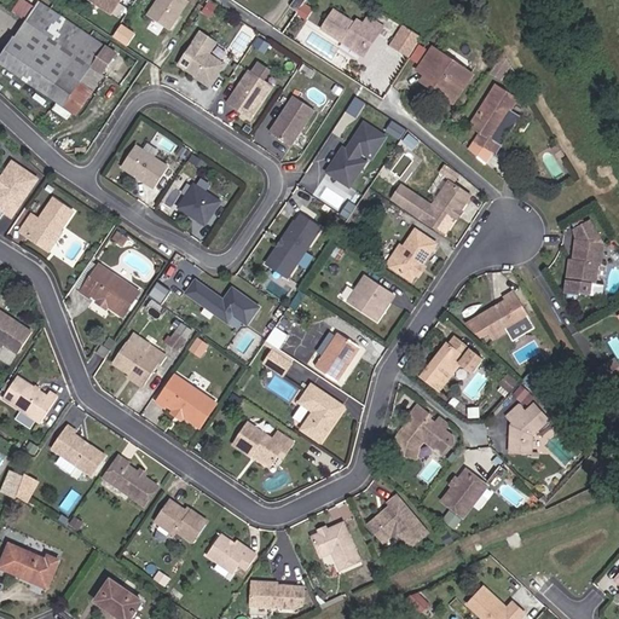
[(27,0),(18,0),(12,10),(24,17),(33,5),(27,0)]
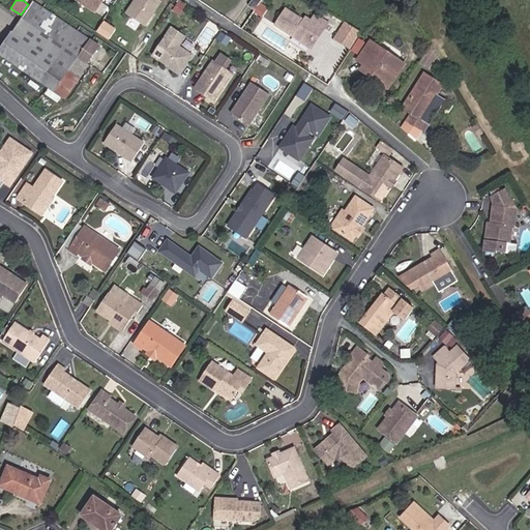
[(140,22),(154,0),(127,0),(121,9),(140,22)]
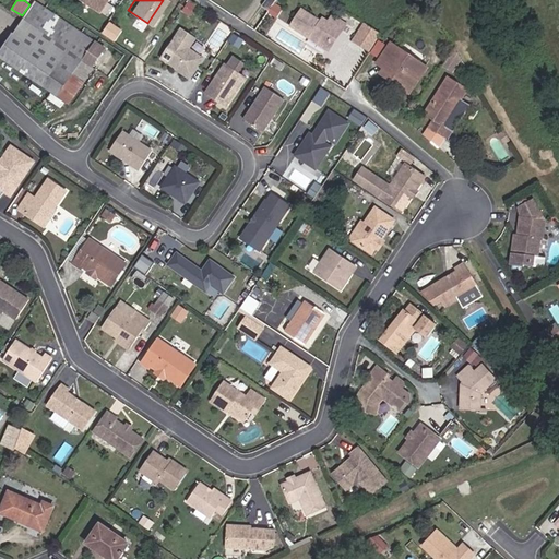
[(265,0),(262,7),(277,15),(283,7),(273,0),(265,0)]
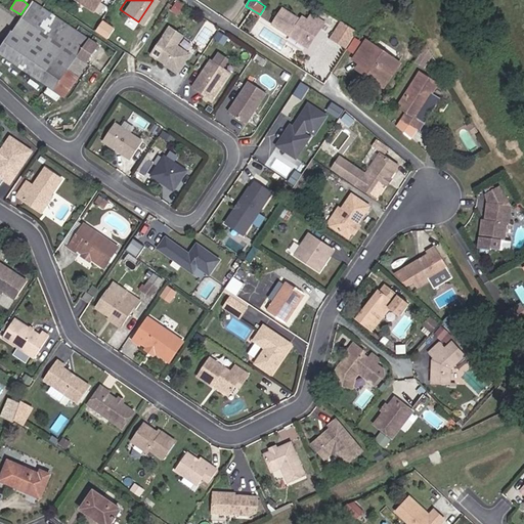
[(0,49),(0,53),(39,79),(74,29),(57,17),(34,1),(0,49)]
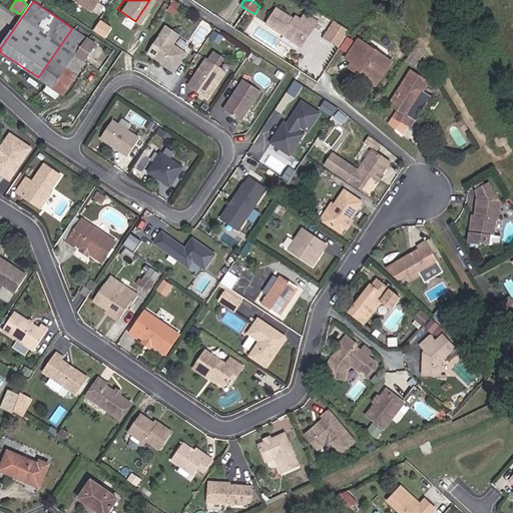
[(293,15),(279,4),(267,20),(284,32),(286,29),(299,39),(309,24),(313,28),(320,19),(307,9),(303,15),(296,10),(293,15)]
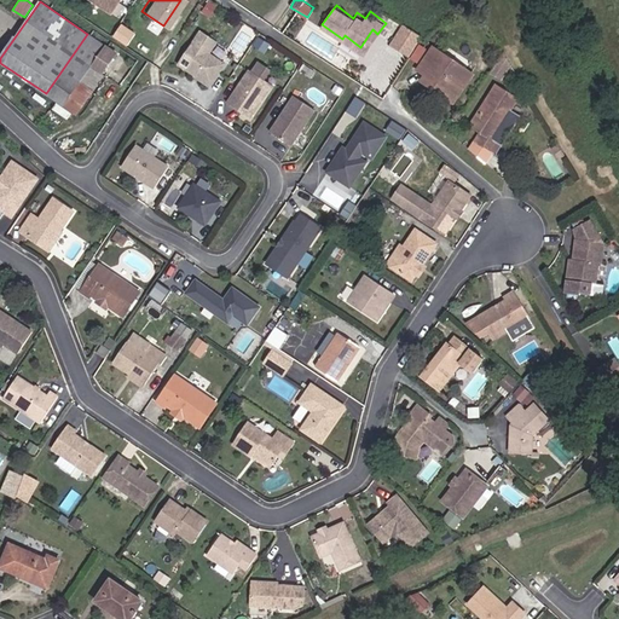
[(122,23),(114,35),(127,45),(137,33),(122,23)]
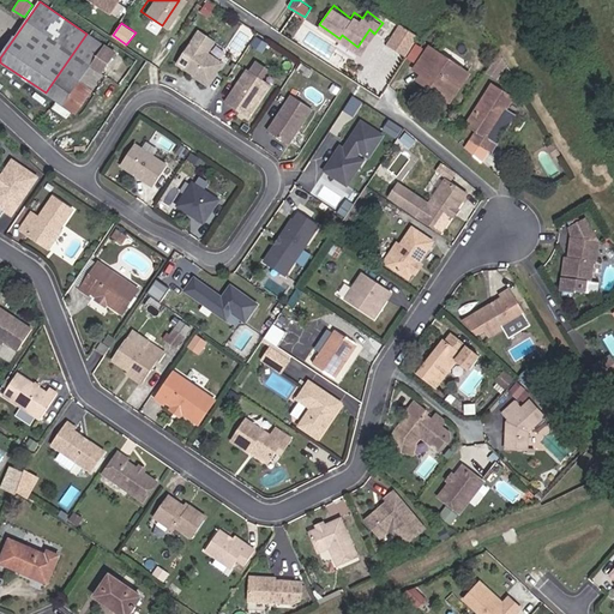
[(404,49),(415,35),(401,25),(390,40),(404,49)]
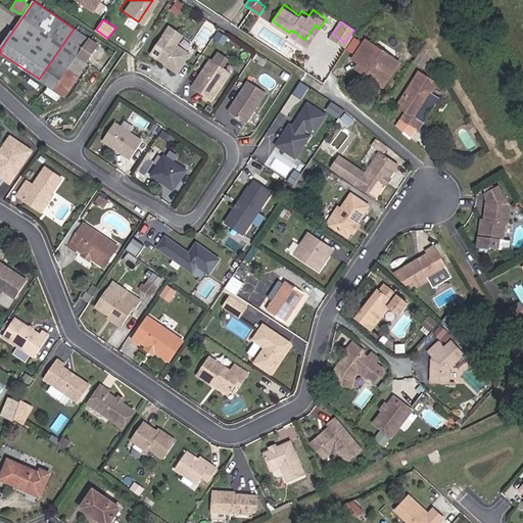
[(172,70),(185,51),(172,43),(178,32),(164,25),(146,52),(172,70)]
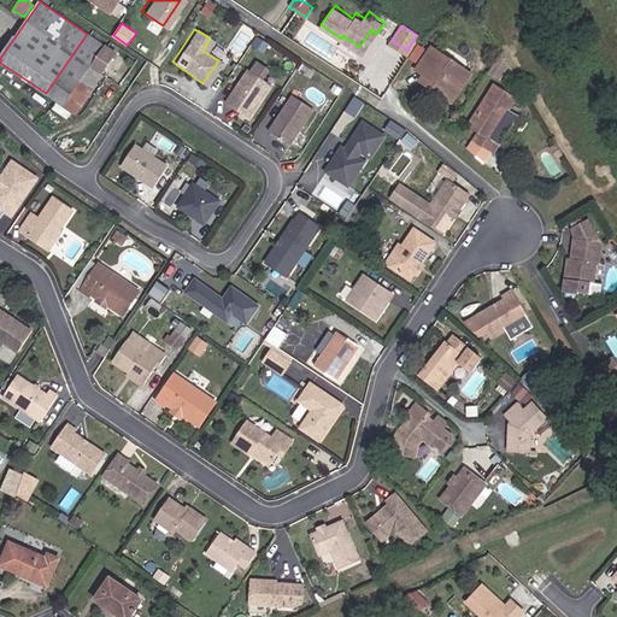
[(344,35),(341,39),(360,53),(376,34),(371,29),(359,47),(344,35)]
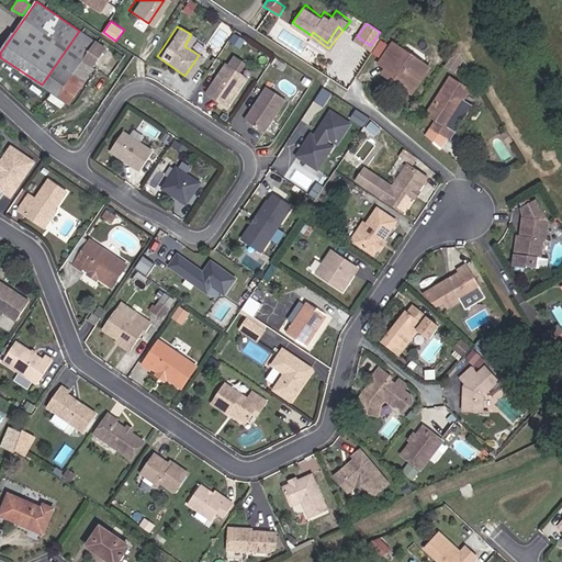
[(79,31),(42,85),(57,96),(81,60),(92,68),(105,48),(79,31)]
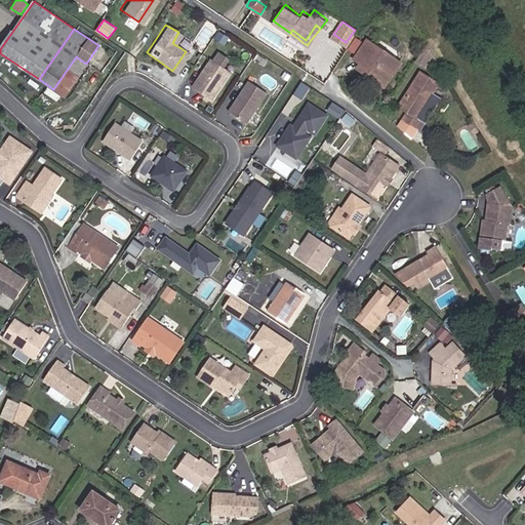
[(283,42),(269,33),(264,41),(279,50),(283,42)]
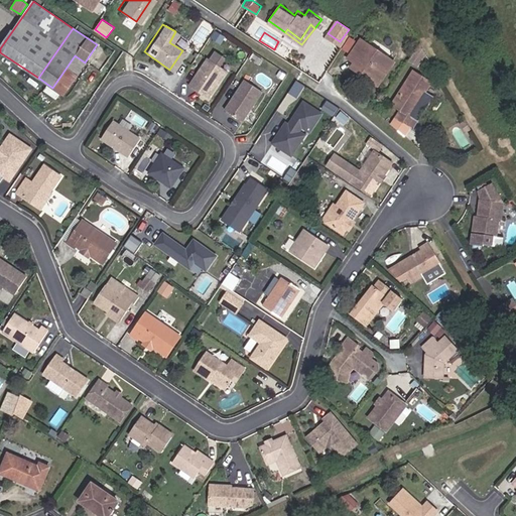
[(378,82),(395,57),(363,33),(347,53),(357,59),(353,66),(378,82)]
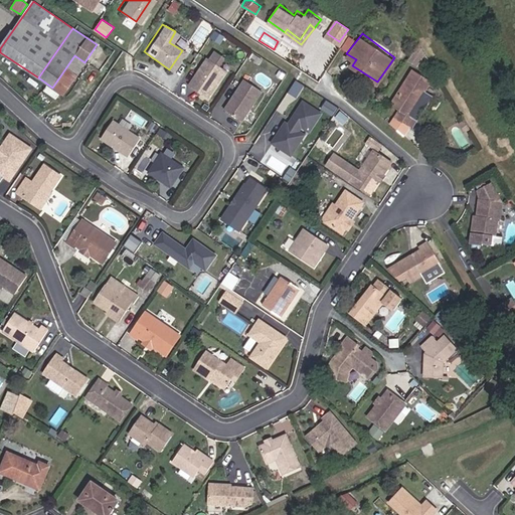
[(348,50),(352,41),(346,38),(341,47),(348,50)]
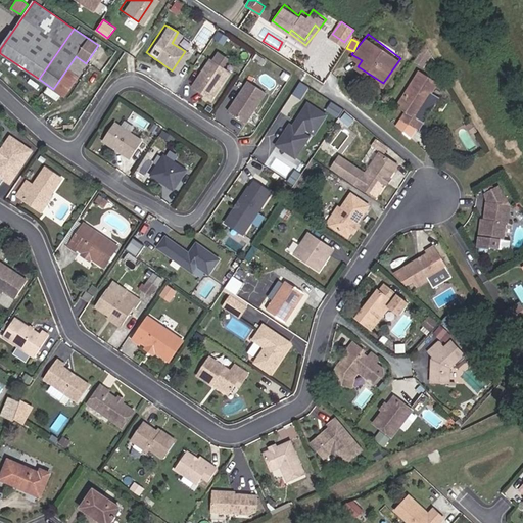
[(205,97),(224,69),(204,57),(186,85),(205,97)]
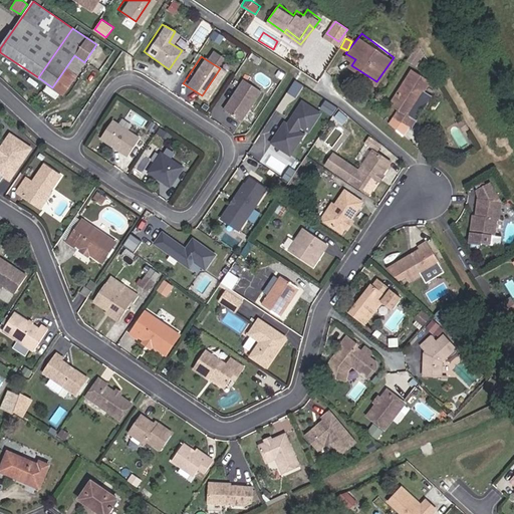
[(394,114),(409,124),(417,111),(421,114),(433,94),(424,89),(430,80),(411,67),(388,102),(397,108),(394,114)]
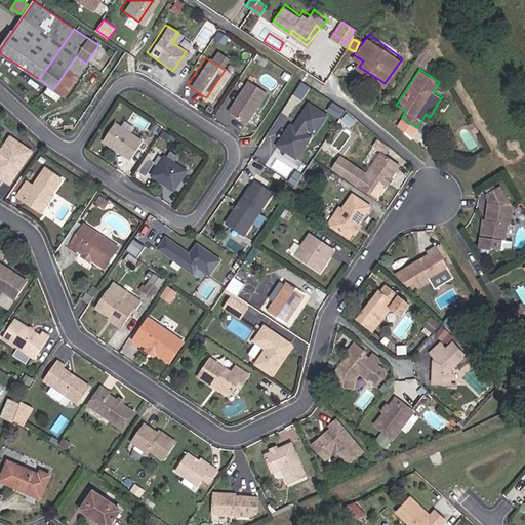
[(241,121),(260,90),(243,79),(224,109),(241,121)]
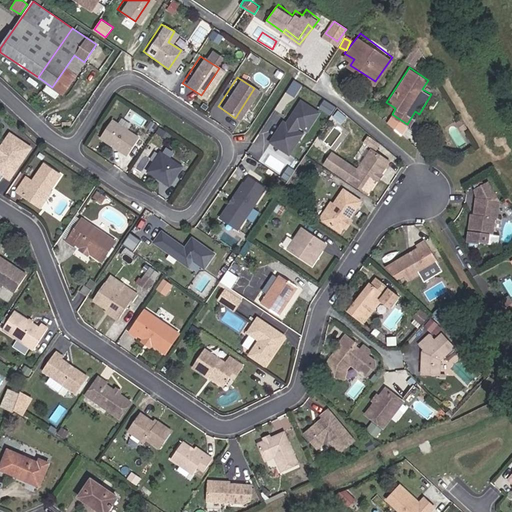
[(294,80),(289,90),(296,94),(302,84),(294,80)]
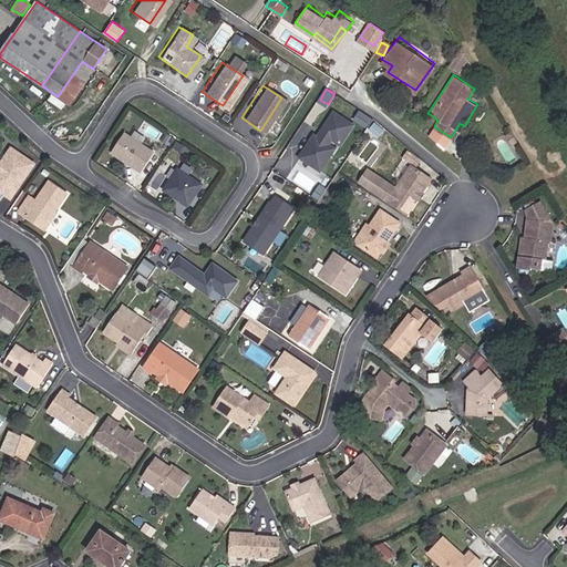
[(333,141),(346,121),(327,109),(313,129),(317,130),(312,135),(307,131),(292,153),(313,166),(328,145),(321,141),(325,135),(333,141)]
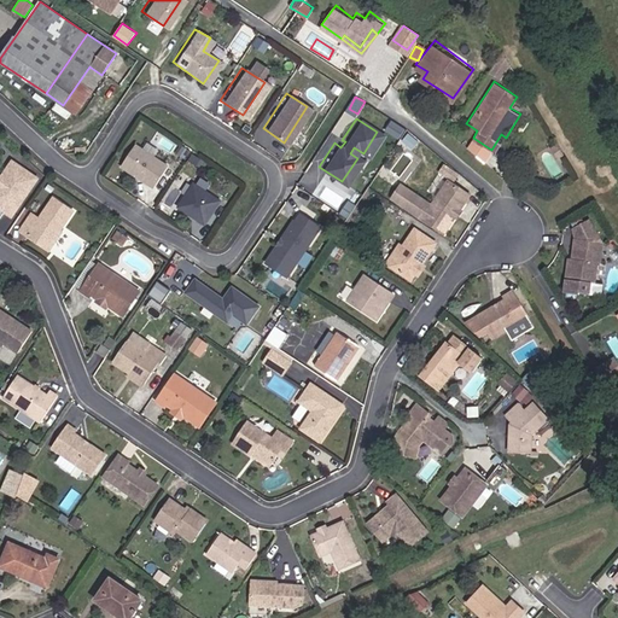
[(389,132),(394,123),(385,118),(380,126),(389,132)]
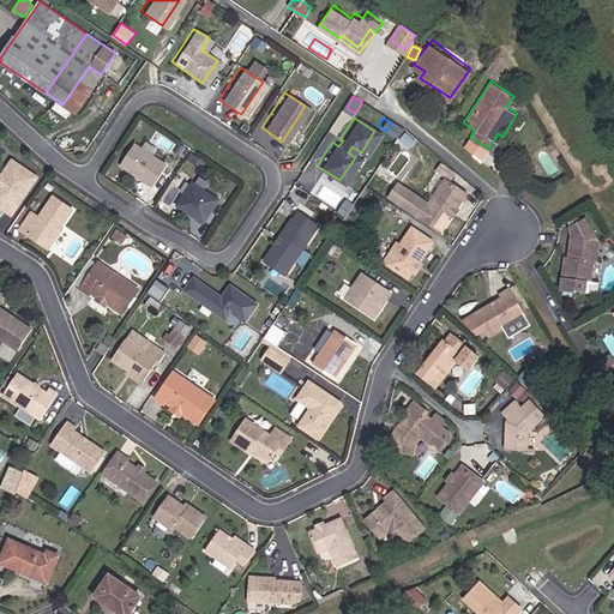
[(512,143),(503,137),(498,133),(488,149),(492,150),(497,142),(509,149),(512,143)]
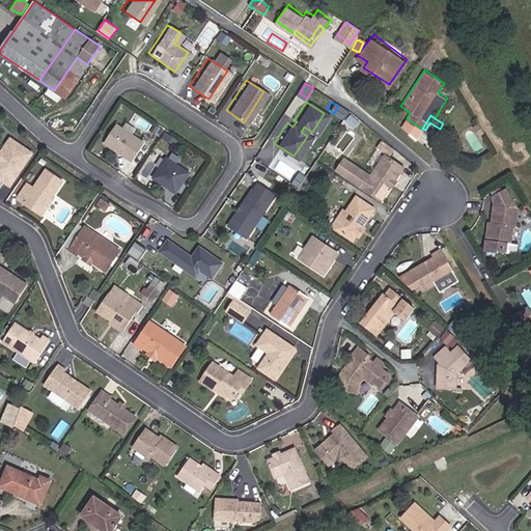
[(127,158),(138,140),(110,121),(99,139),(127,158)]
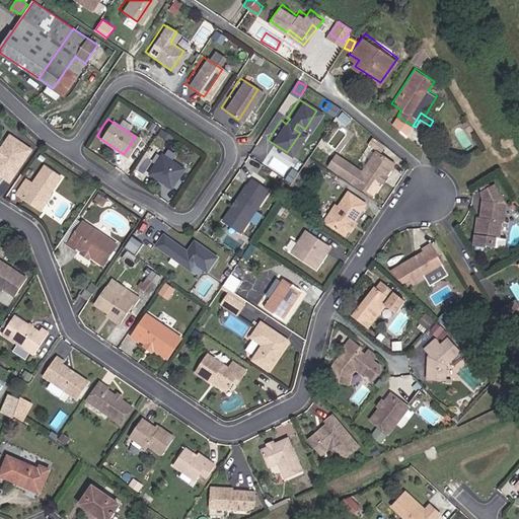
[(149,132),(154,124),(147,119),(142,127),(149,132)]
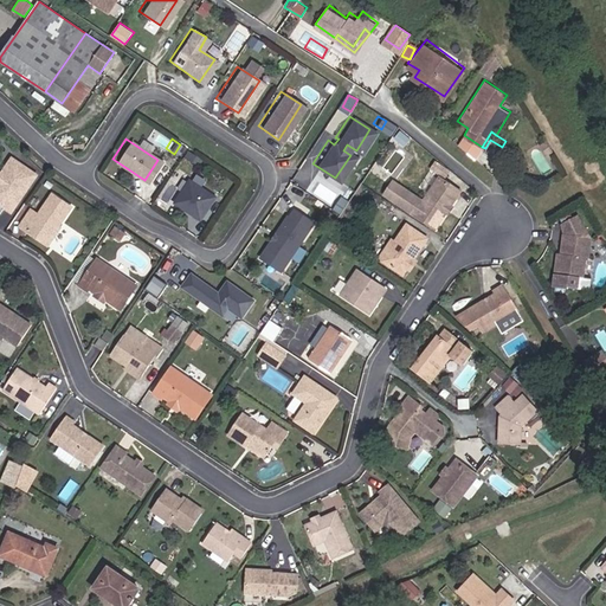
[(553,149),(546,139),(541,141),(547,152),(553,149)]
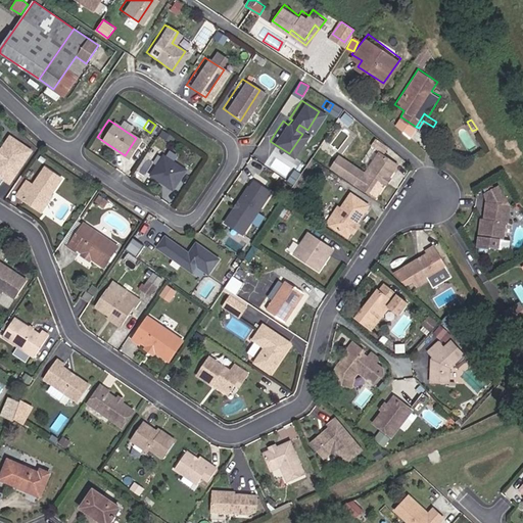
[(160,136),(164,131),(157,127),(154,132),(160,136)]
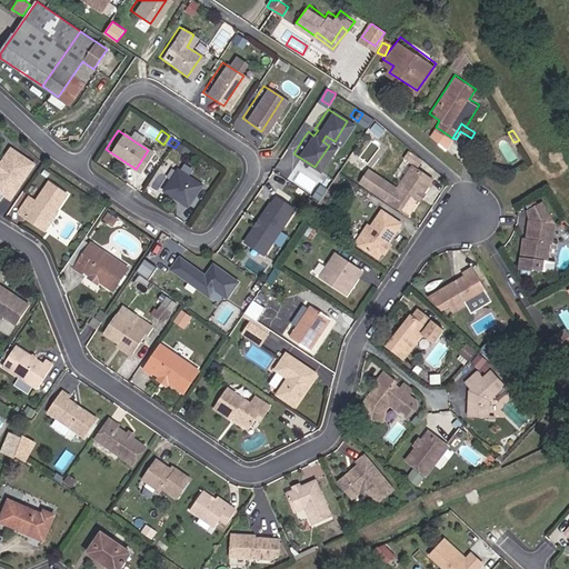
[(29,162),(7,148),(0,158),(0,192),(1,191),(8,196),(29,162)]
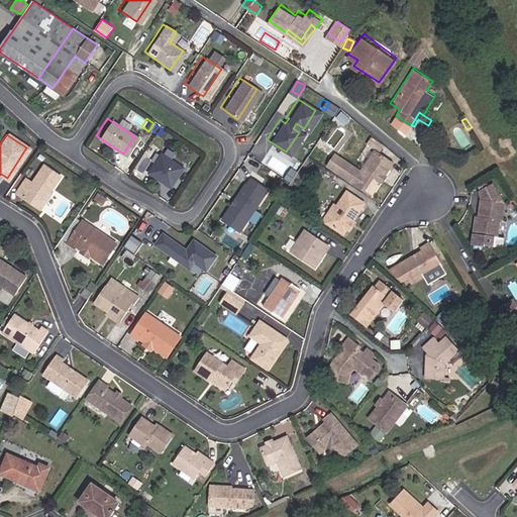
[(312,156),(317,148),(311,143),(306,151),(312,156)]
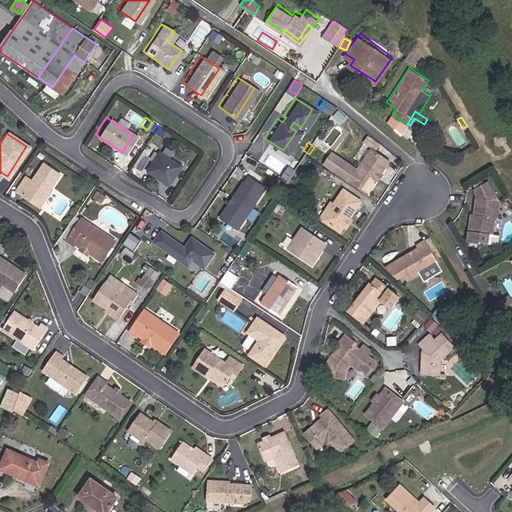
[(388,159),(368,147),(347,177),(366,191),(388,159)]
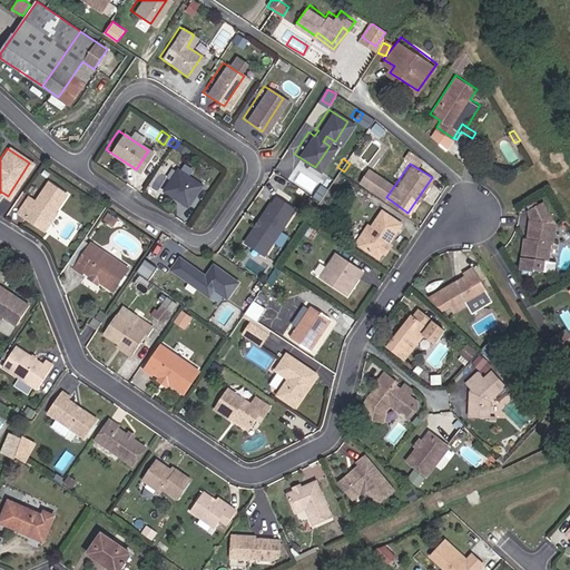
[(184,204),(197,183),(172,166),(158,187),(184,204)]
